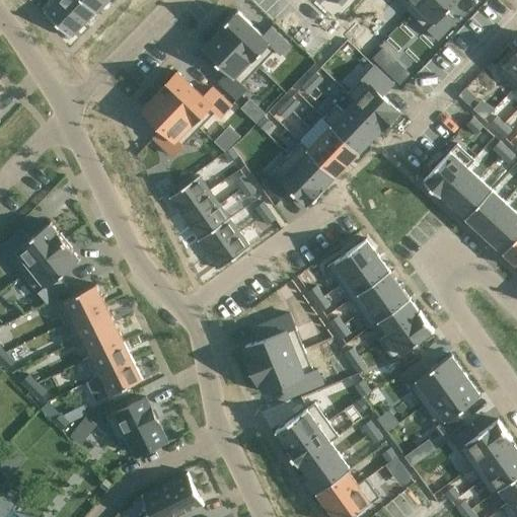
[(56,0),(56,1),(81,26),(93,14),(95,16),(95,15),(79,0),(56,0)]
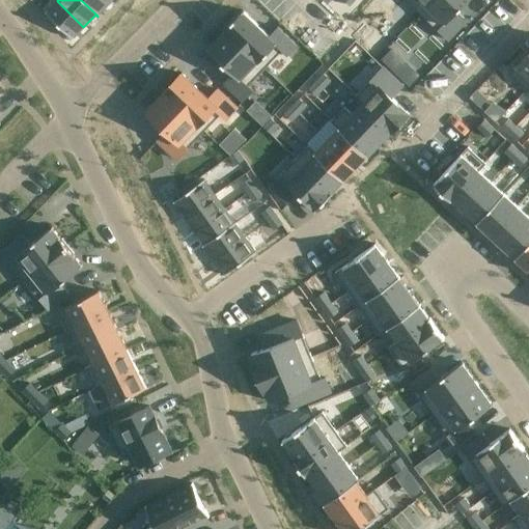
[(81,0),(98,16),(96,14),(108,1),(106,0),(81,0)]
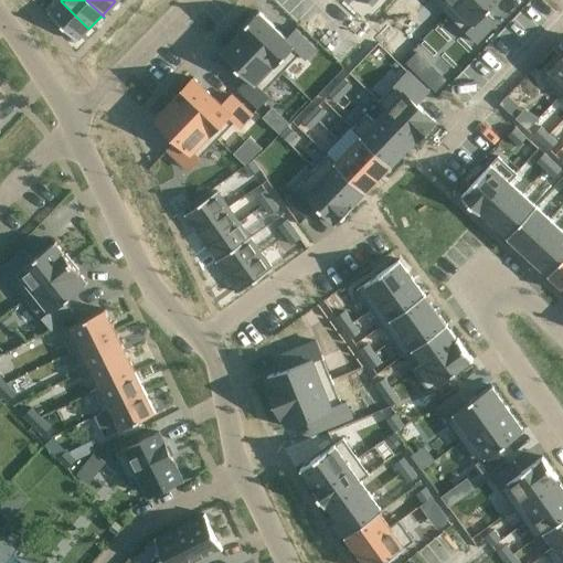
[(418,0),(422,2),(423,0),(428,0),(445,16),(459,0),(418,0)]
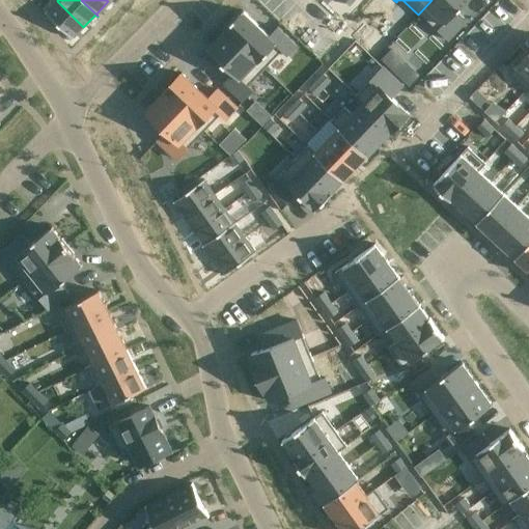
[(432,0),(418,15),(446,42),(465,23),(455,14),(468,0),(432,0)]
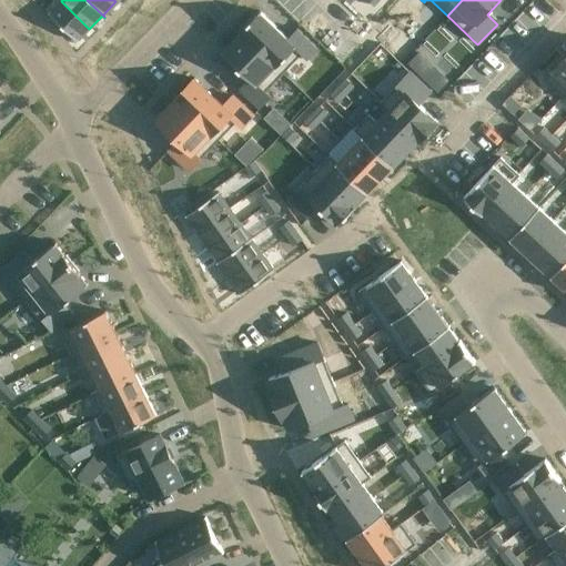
[(48,13),(47,14),(76,43),(78,42),(77,41),(89,29),(61,1),(48,13)]
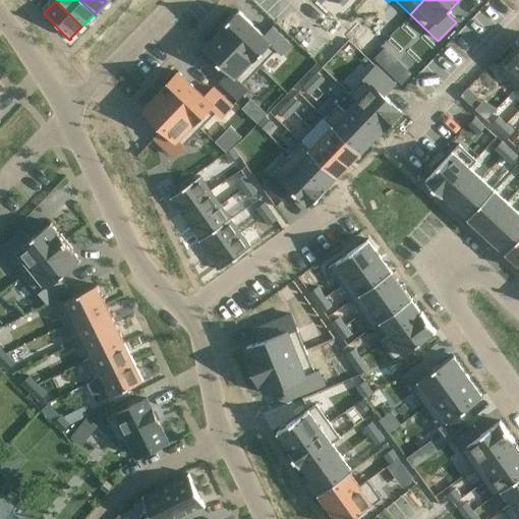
[(237,12),(218,32),(219,33),(220,32),(258,68),(275,51),(280,56),(290,47),(271,29),(263,37),(237,13),(238,12),(237,12)]
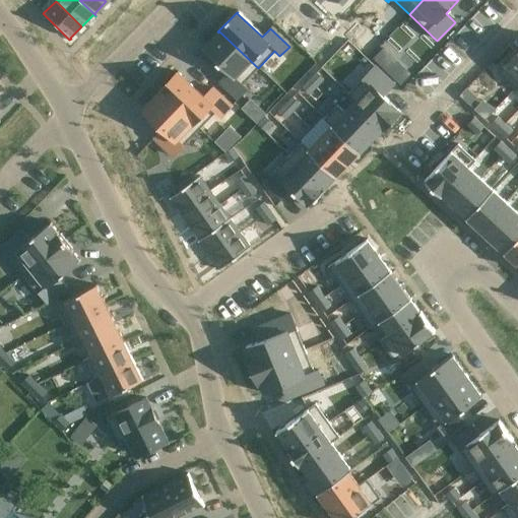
[(342,15),(335,22),(346,34),(342,37),(366,59),(377,48),(342,15)]
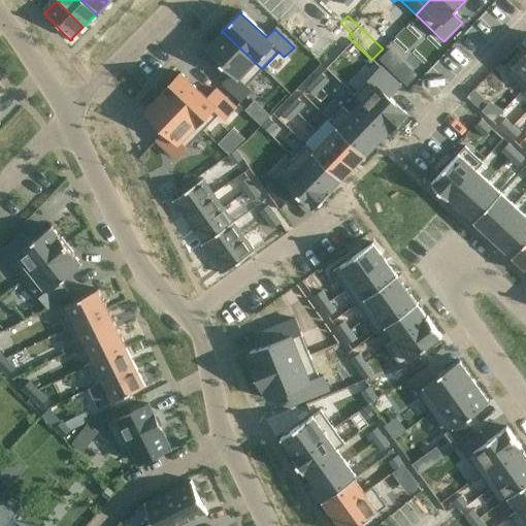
[(205,48),(204,50),(230,74),(221,85),(240,103),(251,92),(244,87),(262,69),(223,32),(222,33),(205,50),(205,48)]
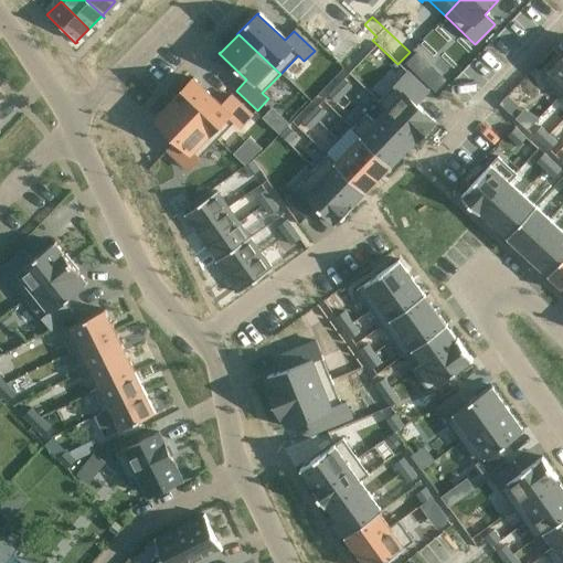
[(375,44),(365,54),(374,62),(384,52),(375,44)]
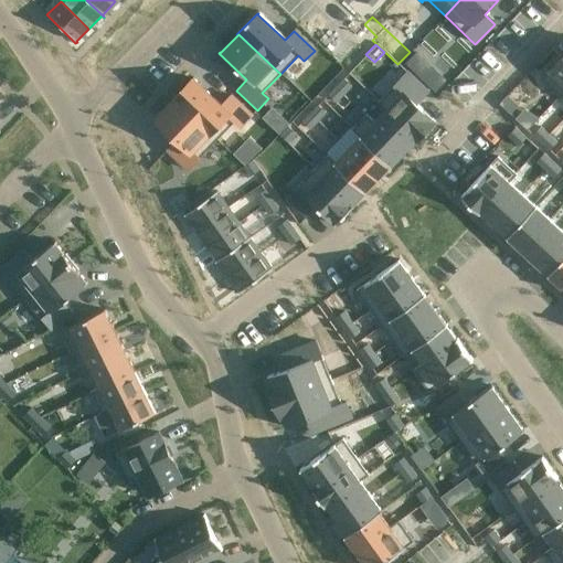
[(414,56),(403,67),(411,74),(421,63),(414,56)]
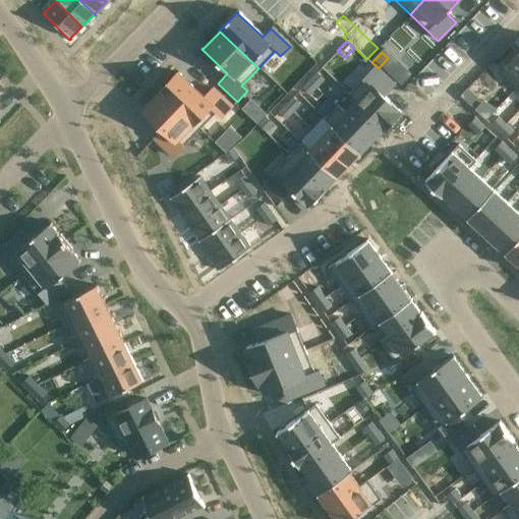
[(518,52),(509,63),(499,73),(515,90),(518,85),(518,52)]
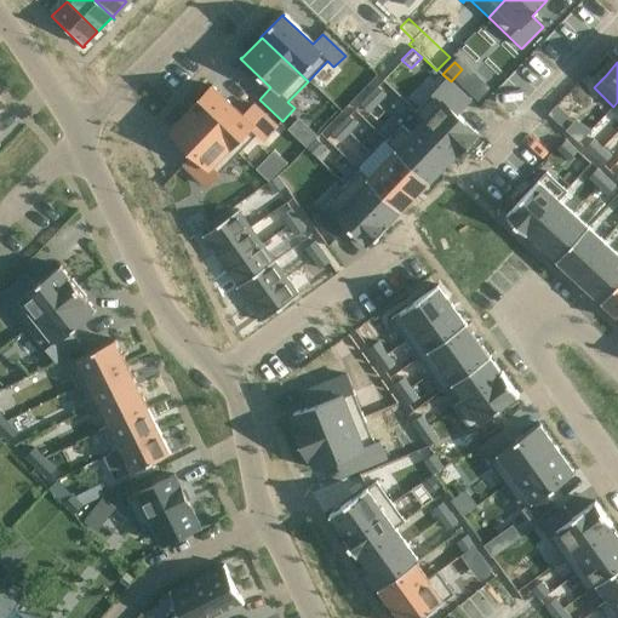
[(433,93),(413,114),(422,122),(422,121),(456,154),(455,154),(456,155),(475,135),(456,115),(468,102),(446,80),(433,93)]
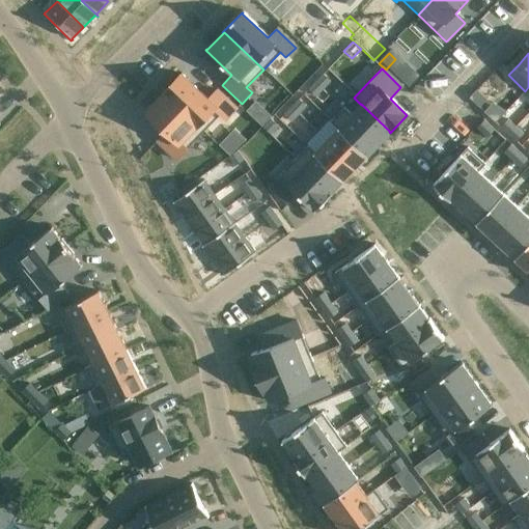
[(181,75),(162,94),(163,95),(202,133),(220,115),(225,120),(235,110),(216,91),(206,101),(181,75)]
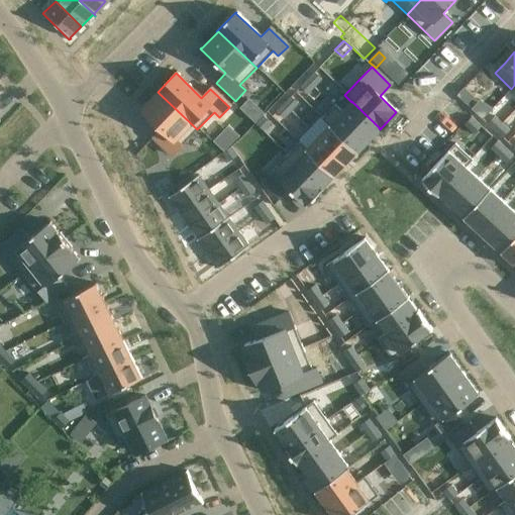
[(313,73),(306,81),(313,88),(320,80),(313,73)]
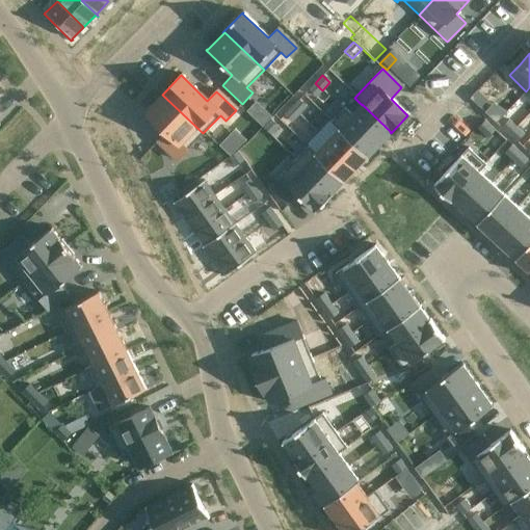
[(315,83),(308,90),(315,98),(322,90),(315,83)]
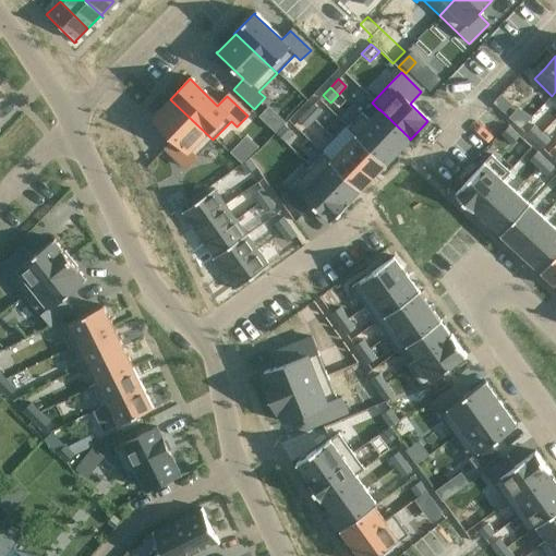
[(499,96),(492,104),(503,113),(510,106),(499,96)]
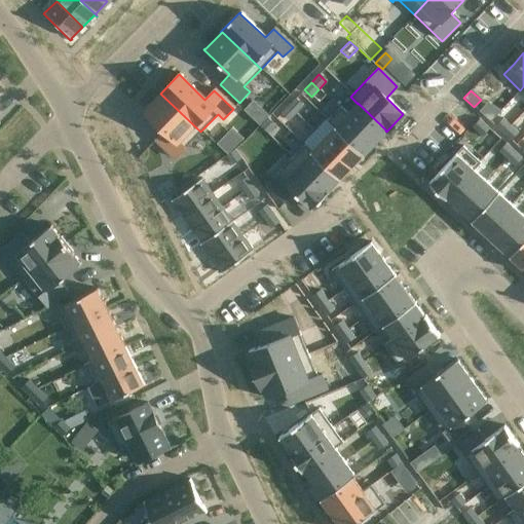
[(161,95),(144,112),(163,132),(155,141),(174,159),(200,132),(161,95)]
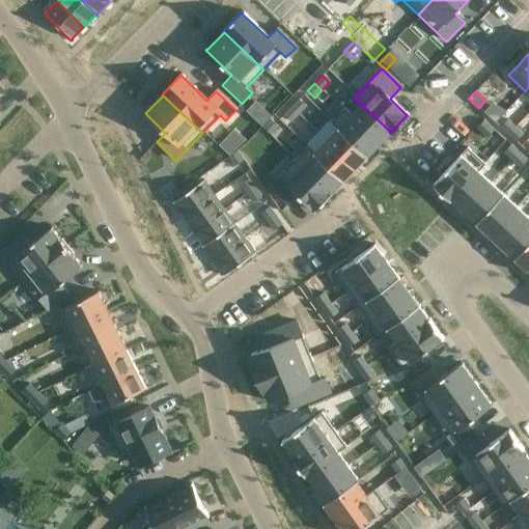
[(298,101),(290,108),(298,115),(305,108),(298,101)]
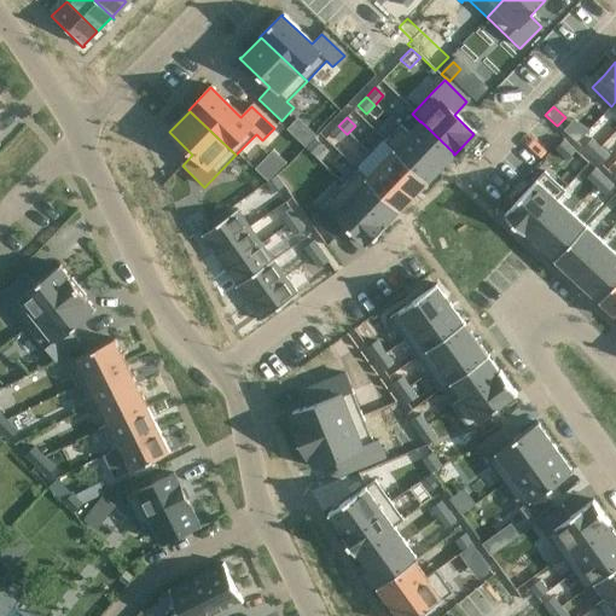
[(296,118),(285,131),(303,147),(314,137),(296,118)]
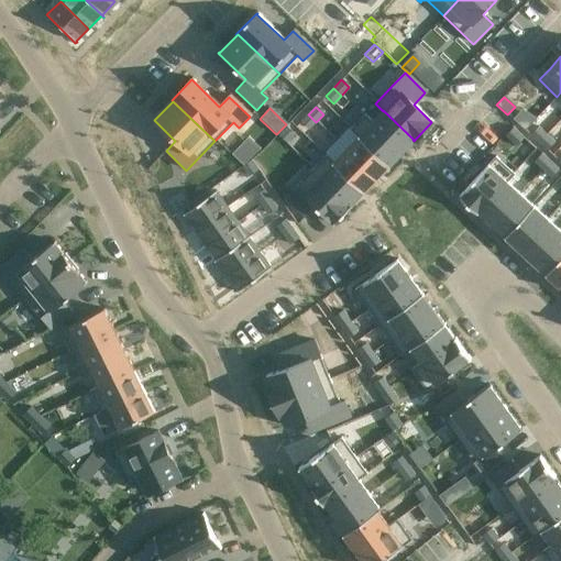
[(371,123),(400,153),(413,140),(414,140),(383,110),(383,111),(371,123)]
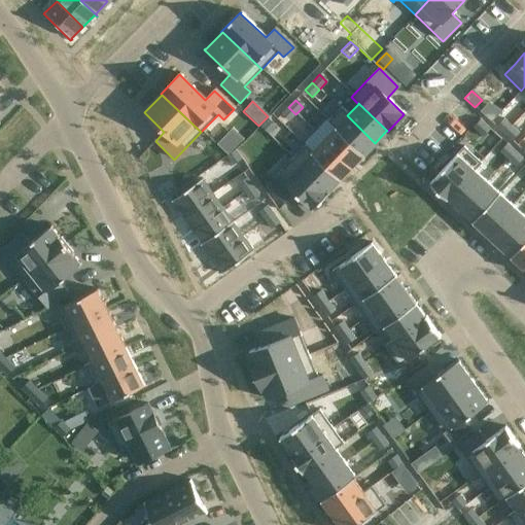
[(288,107),(280,114),(288,121),(295,114),(288,107)]
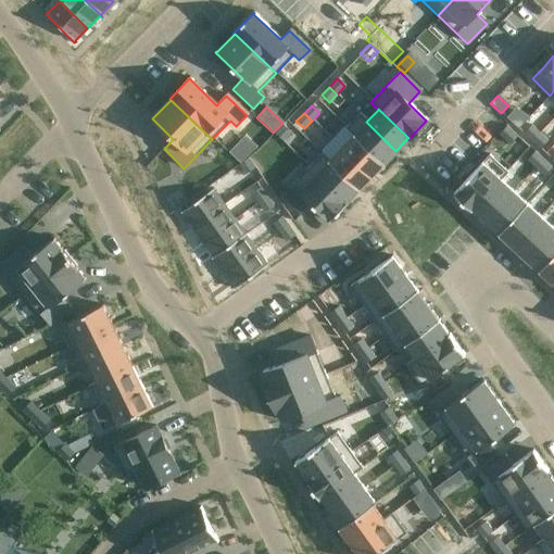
[(359,114),(344,128),(352,136),(353,136),(383,164),(383,163),(395,151),(366,122),(359,114)]
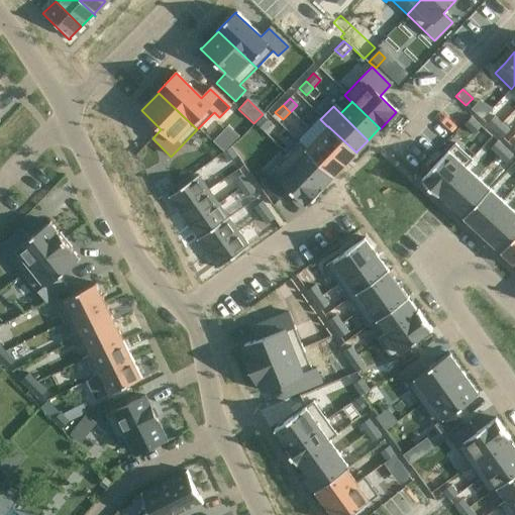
[(262,117),(254,125),(263,131),(270,124),(262,117)]
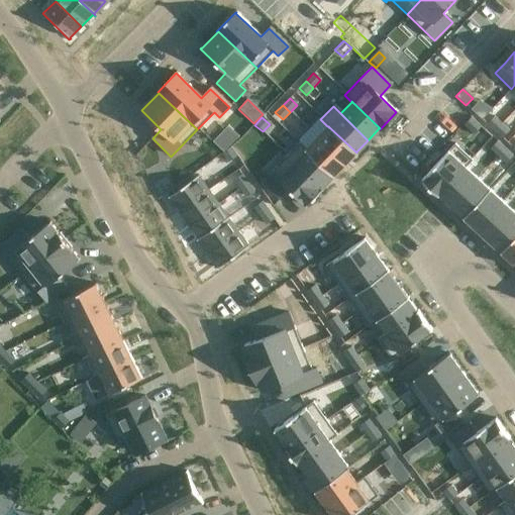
[(493,117),(486,125),(494,132),(501,124),(493,117)]
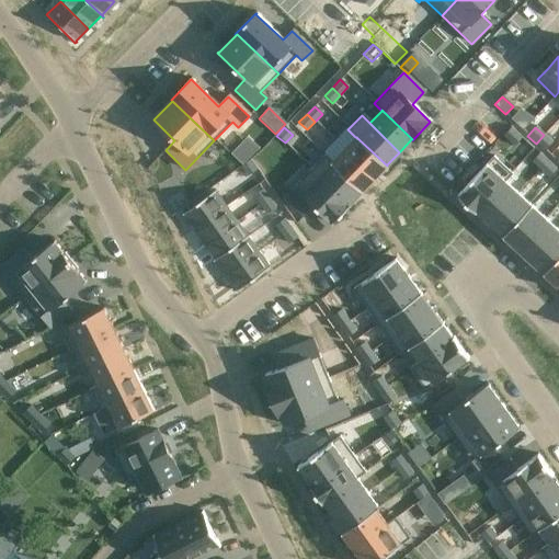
[(510,128),(503,136),(513,146),(521,138),(510,128)]
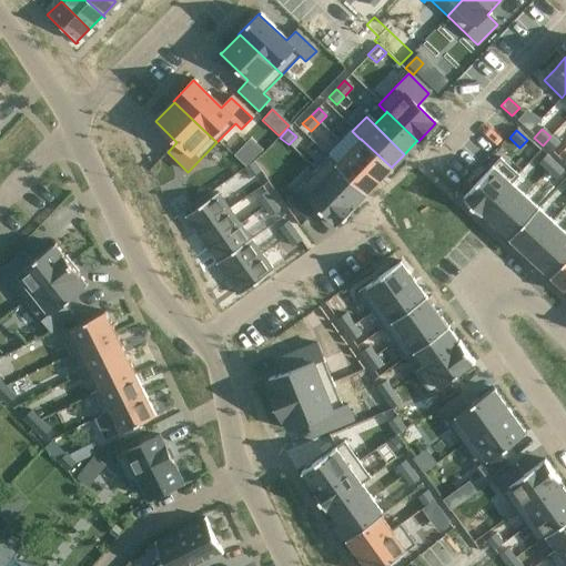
[(551,137),(543,145),(552,152),(558,144),(551,137)]
